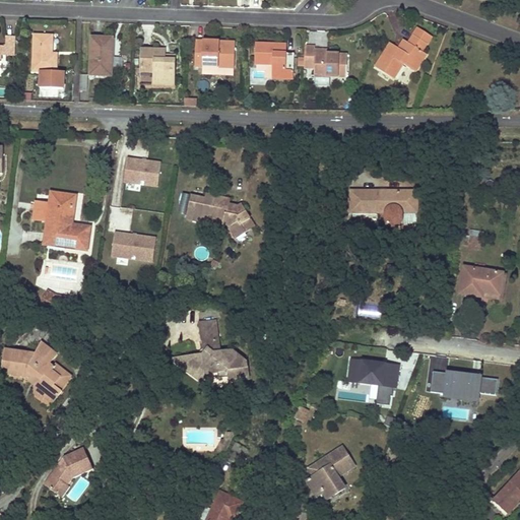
[(418,29),(414,36),(428,45),(432,38),(418,29)]
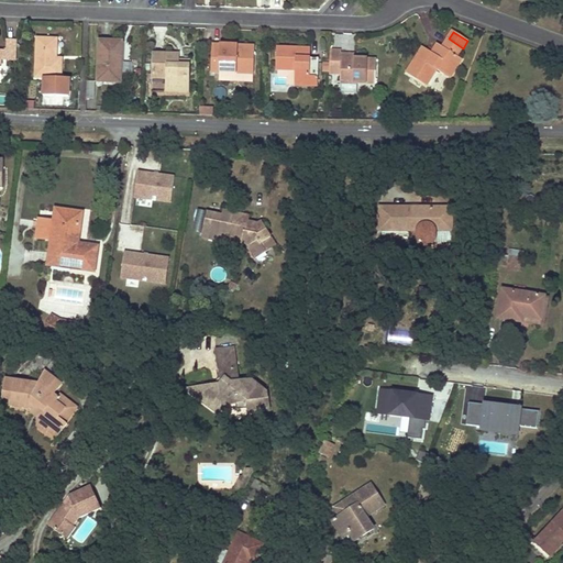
[(36,77),(44,78),(44,96),(69,98),(70,79),(61,79),(62,59),(56,59),(57,40),(39,39),(36,77)]
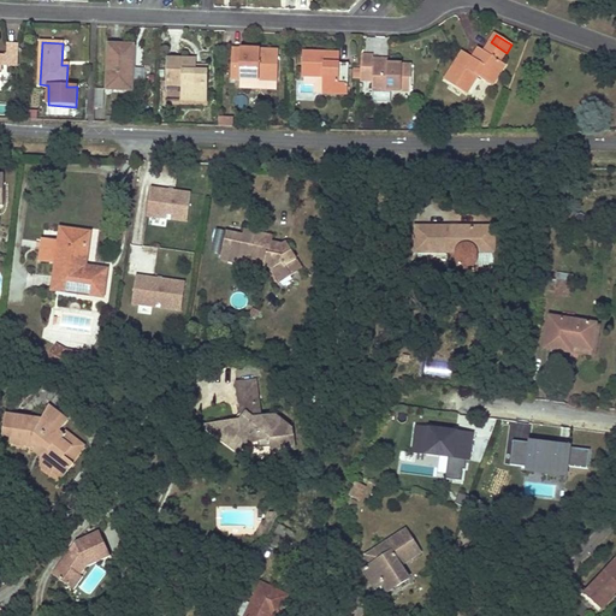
[(491,42),(487,47),(485,52),(479,48),(473,58),(469,64),(460,58),(446,81),(467,94),(478,76),(493,86),(507,65),(501,63),(507,53),(491,42)]
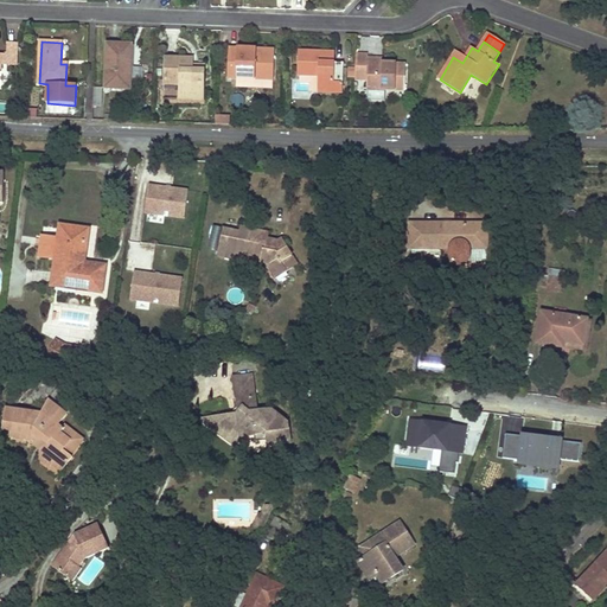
[(0,56),(0,55),(0,69),(1,70),(2,64),(17,64),(17,44),(7,44),(7,53),(2,53),(0,56)]
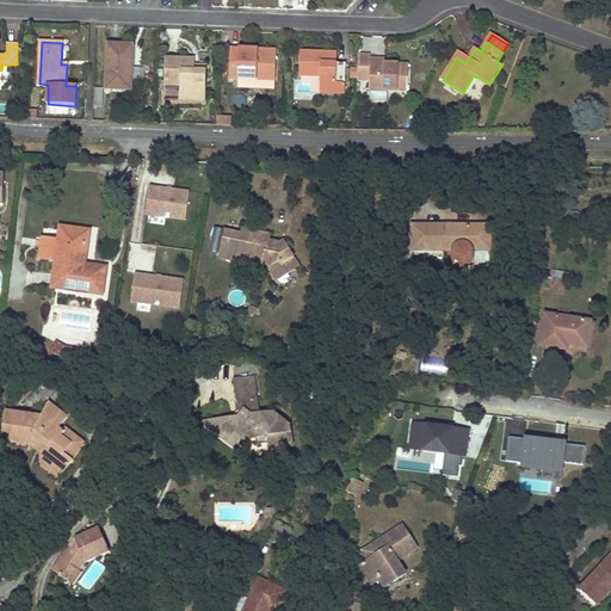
[(107,90),(119,90),(131,90),(133,47),(118,45),(111,45),(110,45),(107,90)]
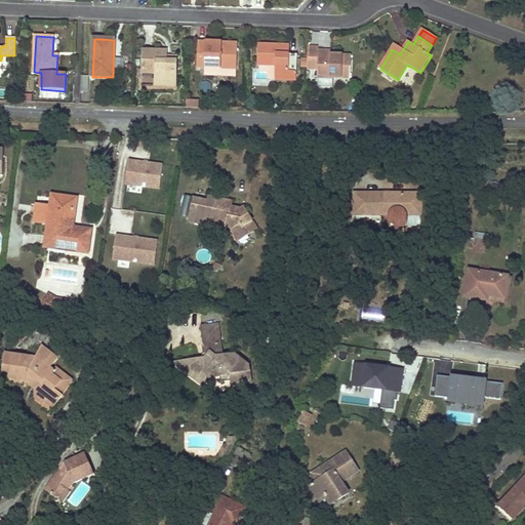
[(213,68),(214,68),(229,69),(237,69),(238,44),(206,42),(198,42),(197,68),(213,68)]
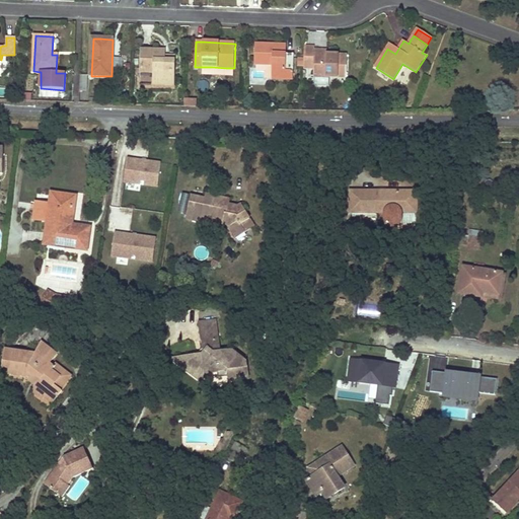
[(255,44),(254,54),(254,64),(257,64),(257,72),(265,72),(265,78),(294,80),(294,55),(286,54),(283,54),(283,45),(255,44)]
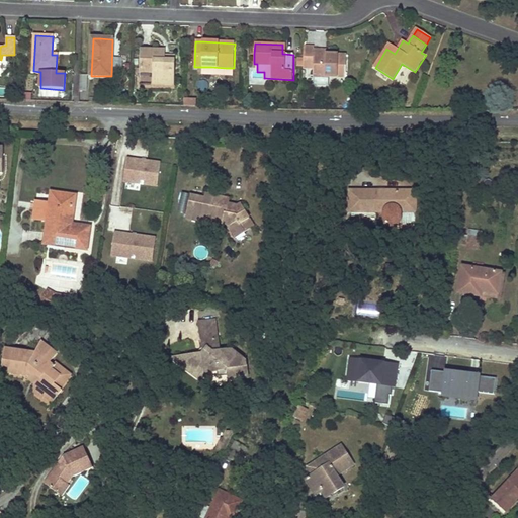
[(398,49),(390,44),(386,49),(395,54),(398,49)]
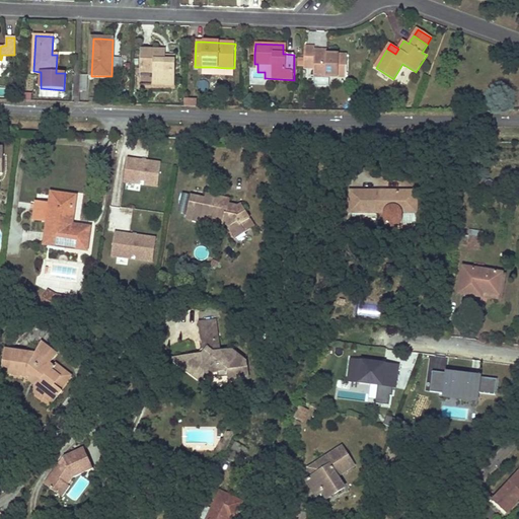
[(327,55),(321,55),(314,54),(314,49),(314,47),(305,46),(304,68),(314,68),(314,76),(347,77),(348,56),(327,55)]
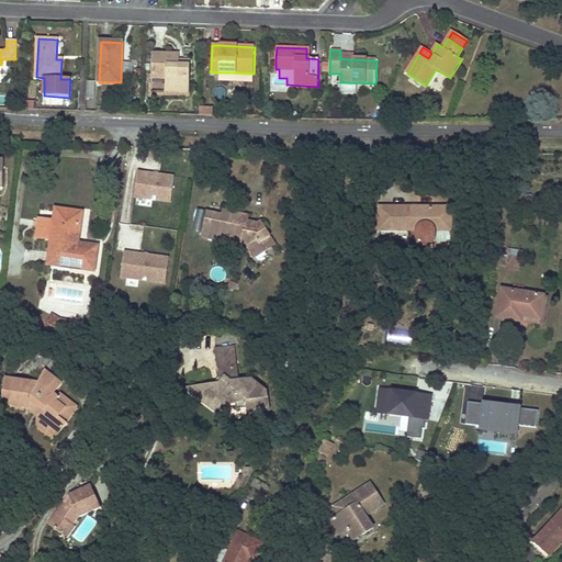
[(168,79),(167,86),(167,91),(188,92),(189,67),(178,66),(178,60),(178,55),(164,54),(155,54),(153,78),(168,79)]
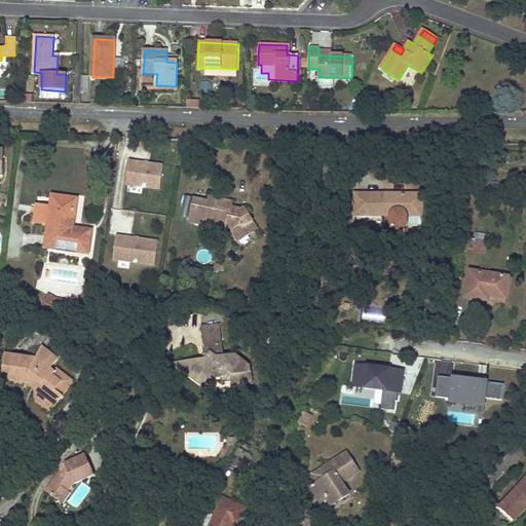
[(408,67),(400,80),(405,83),(414,70),(408,67)]
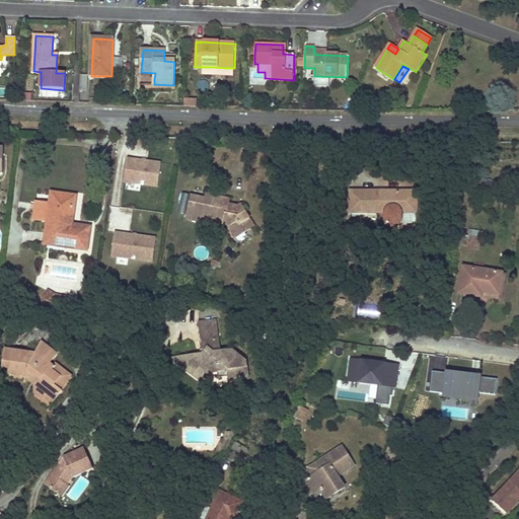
[(226,68),(212,67),(212,75),(234,75),(234,68),(226,68)]
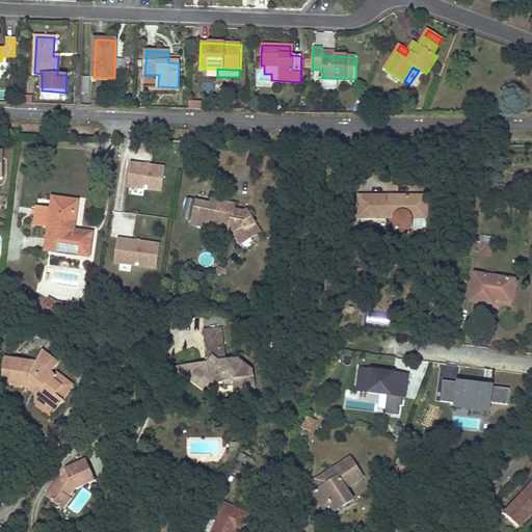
[(91,77),(82,76),(82,77),(82,85),(82,94),(81,105),(90,106),(91,77)]
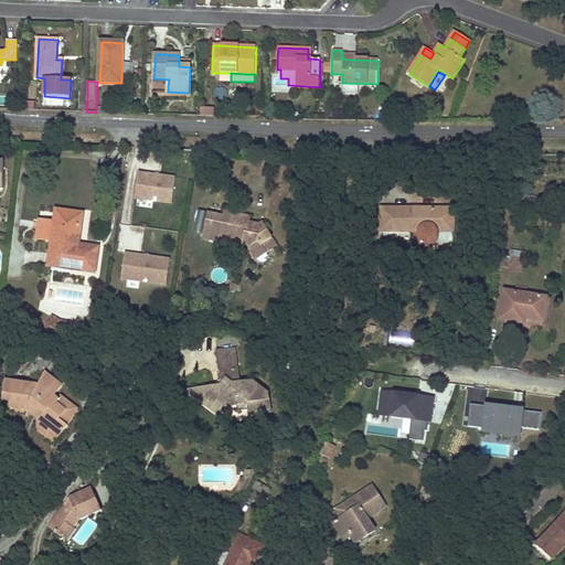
[(164,83),(155,83),(153,93),(163,94),(164,83)]
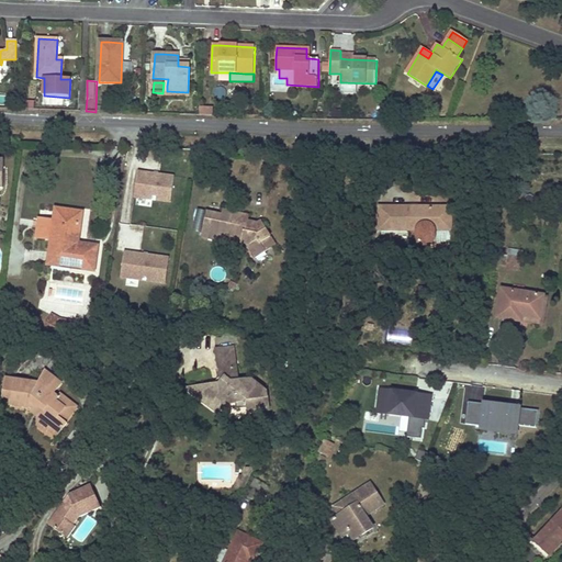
[(173,176),(137,171),(134,194),(170,200),(173,176)]
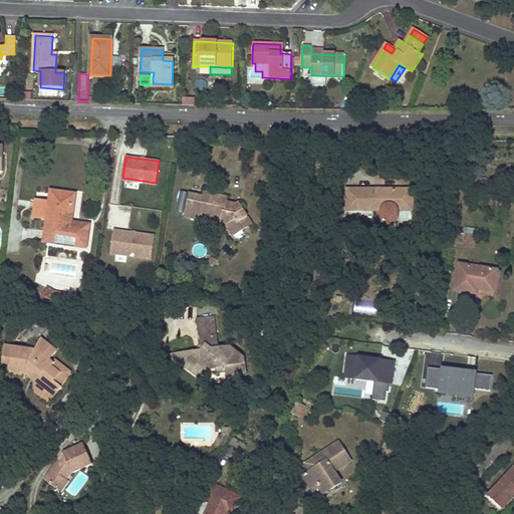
[(386,224),(387,224),(388,224),(389,225),(391,225),(392,225),(393,224),(394,224),(395,223),(396,222),(397,221),(398,220),(398,219),(398,210),(413,211),(413,190),(347,190),(347,211),(381,211),(381,219),(381,220),(382,221),(383,222),(384,223),(386,224)]
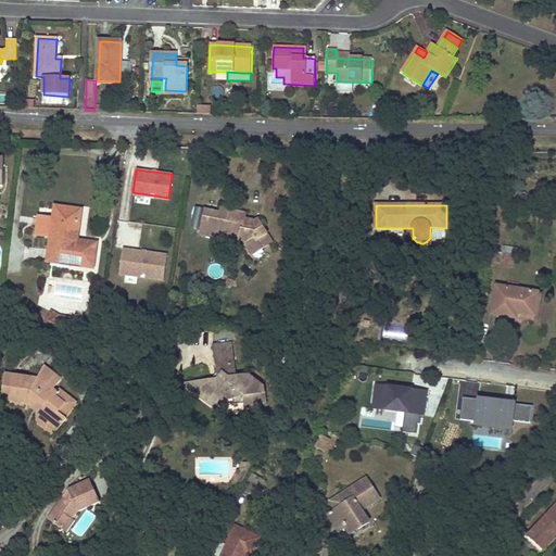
[(219,213),(205,210),(200,235),(214,238),(216,231),(239,236),(238,239),(244,241),(252,254),(263,249),(263,247),(273,241),(260,218),(251,223),(244,223),(247,213),(220,209),(219,213)]
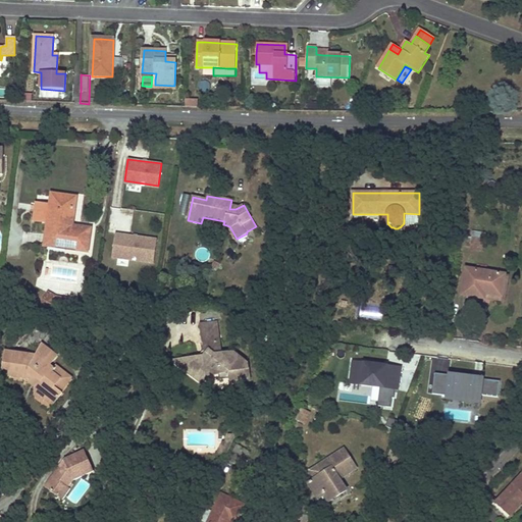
[(89,231),(76,230),(71,229),(73,212),(79,213),(81,203),(74,203),(74,201),(51,198),(49,208),(41,207),(39,224),(47,225),(45,249),(55,251),(79,254),(86,255),(89,231)]
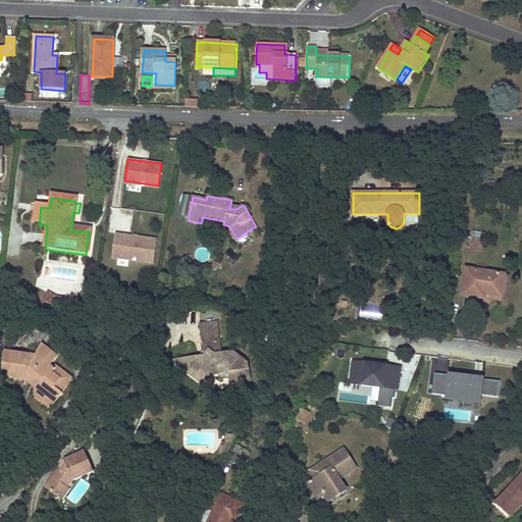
[(158,240),(115,235),(112,257),(154,263),(158,240)]
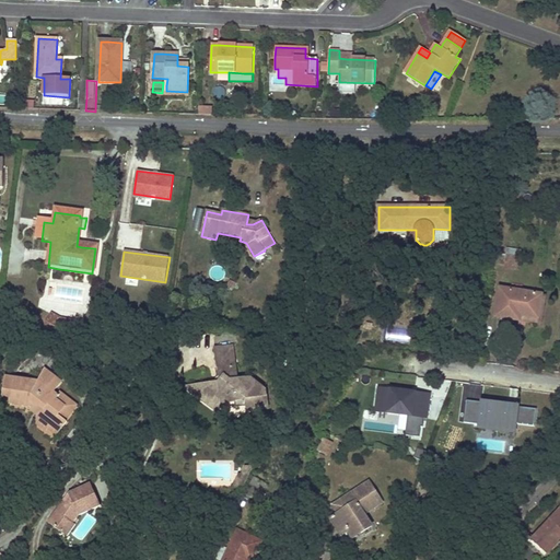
[(505,257),(503,267),(517,270),(518,265),(518,259),(505,257)]
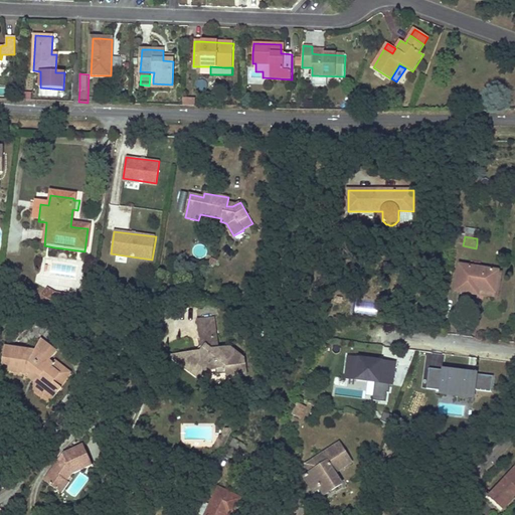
[(217,262),(211,258),(208,262),(213,267),(217,262)]
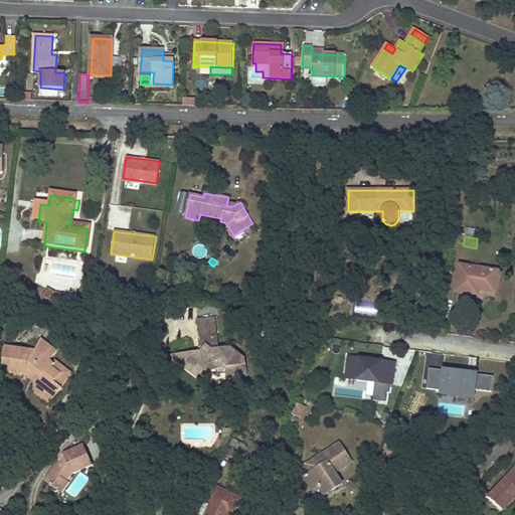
[(497,272),(460,266),(456,291),(477,295),(478,290),(494,293),(497,275),(497,272)]
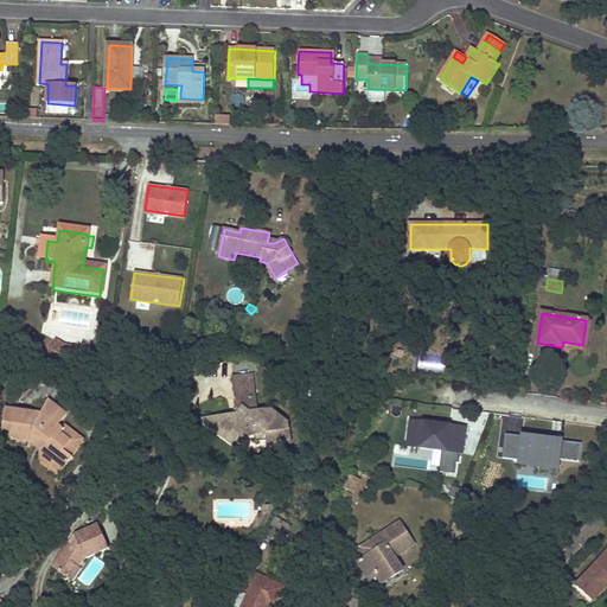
[(582,345),(563,342),(562,347),(586,351),(590,325),(586,324),(582,345)]
